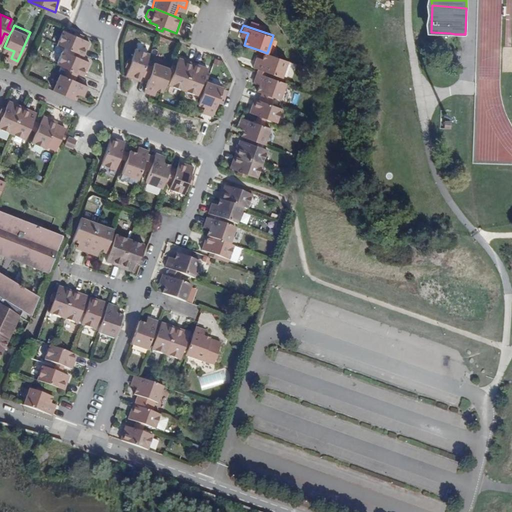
[(83,34),(76,31),(74,35),(62,30),(57,43),(74,50),(79,52),(83,54),(88,41),(81,38),(83,34)]
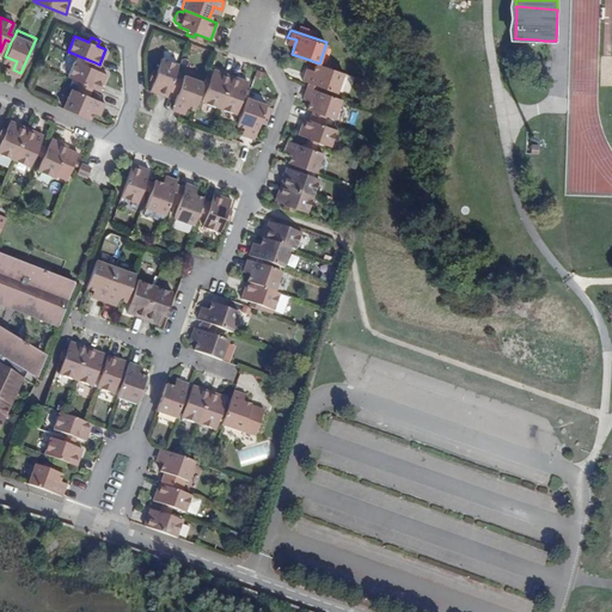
[(95,62),(89,60),(86,65),(71,57),(65,74),(78,80),(89,85),(96,89),(103,72),(93,67),(95,62)]
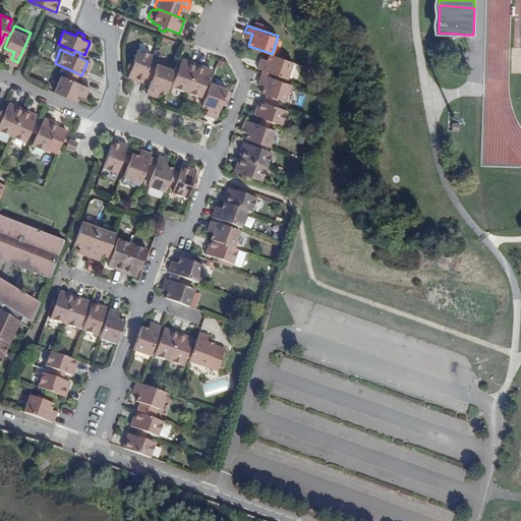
[(147,64),(151,54),(136,49),(131,62),(126,60),(124,66),(129,68),(126,75),(140,80),(142,75),(147,64)]
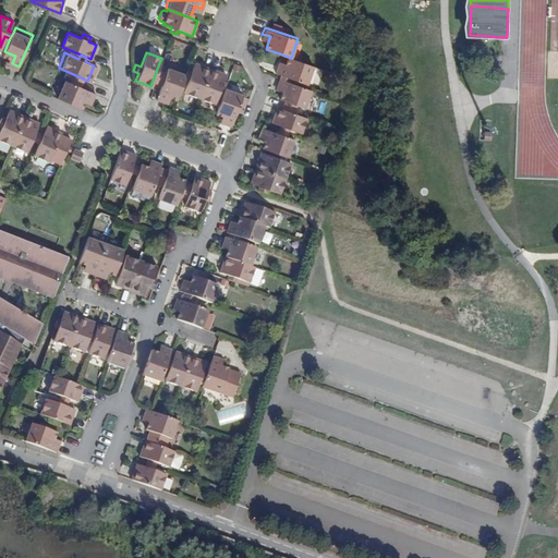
[(302,81),(307,63),(291,58),(282,55),(280,61),(278,65),(271,63),(268,71),(280,74),(289,77),(302,81)]
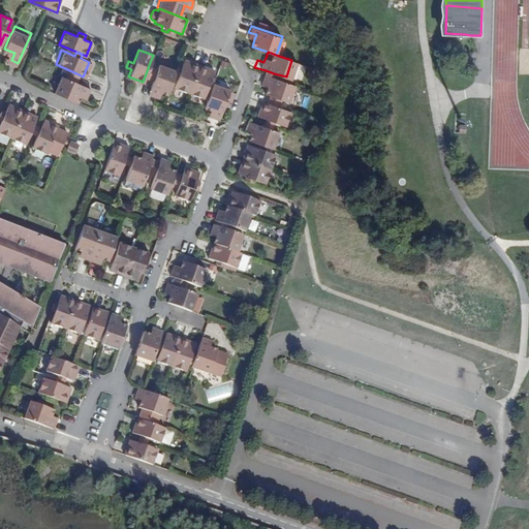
[(188,92),(197,64),(184,59),(180,68),(176,66),(175,70),(174,73),(178,75),(174,87),(188,92)]
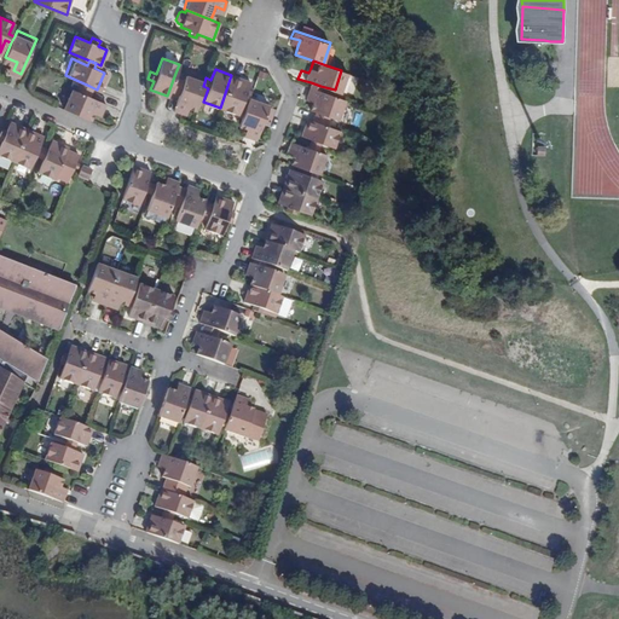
[(203,86),(204,82),(183,75),(181,79),(177,92),(169,110),(178,114),(181,104),(186,106),(195,110),(203,86)]
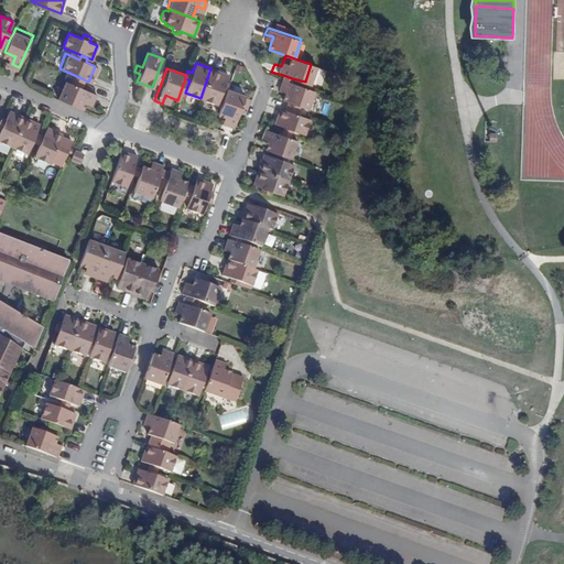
[(226,75),(210,68),(201,98),(215,105),(220,90),(225,93),(226,89),(227,85),(223,84),(226,75)]
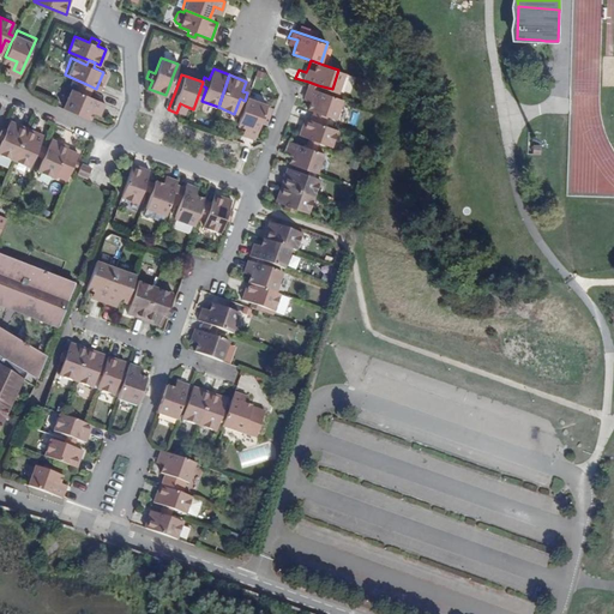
[(175,91),(180,78),(173,76),(168,89),(175,91)]
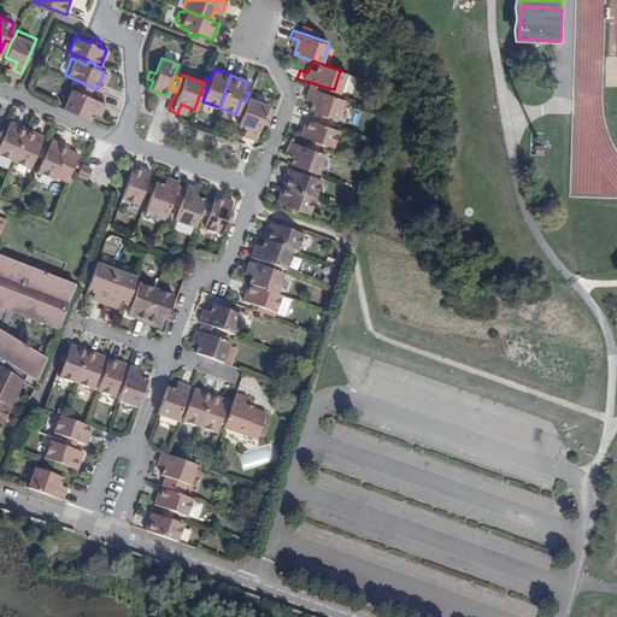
[(89,86),(78,81),(75,88),(86,94),(89,86)]
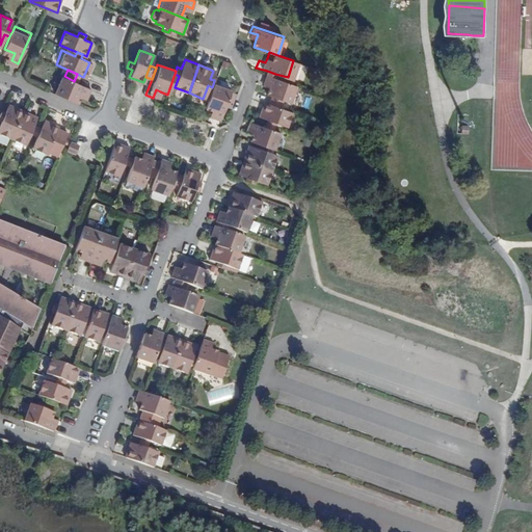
[(56,73),(49,90),(72,101),(75,94),(76,90),(83,94),(86,86),(74,81),(64,76),(56,73)]
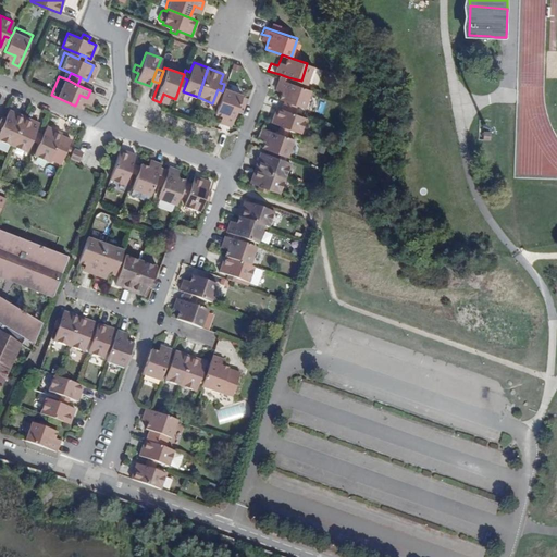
[(304,107),(310,89),(286,81),(279,78),(276,86),(283,88),(282,93),(280,99),(284,100),(296,104),(304,107)]
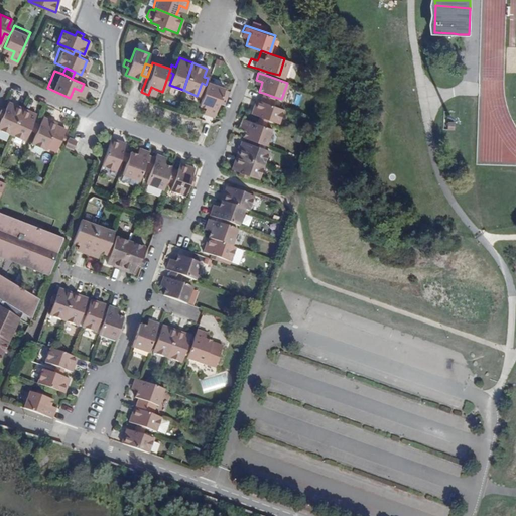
[(207,82),(206,85),(199,105),(205,107),(209,109),(207,116),(214,118),(224,88),(207,82)]
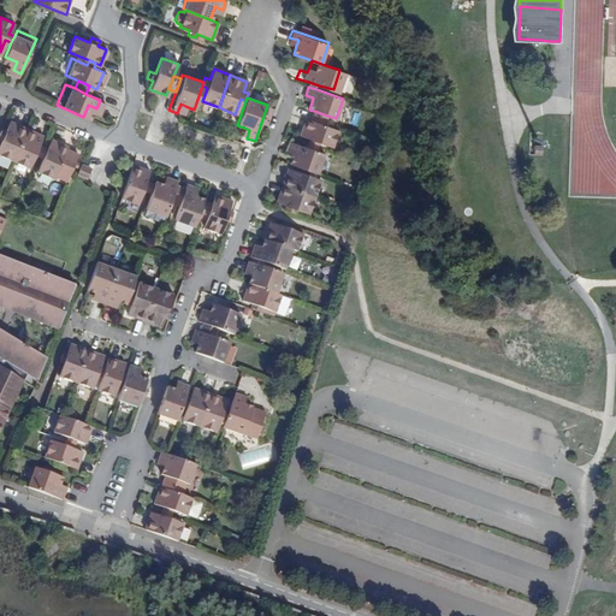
[(325,123),(327,116),(314,111),(312,118),(325,123)]
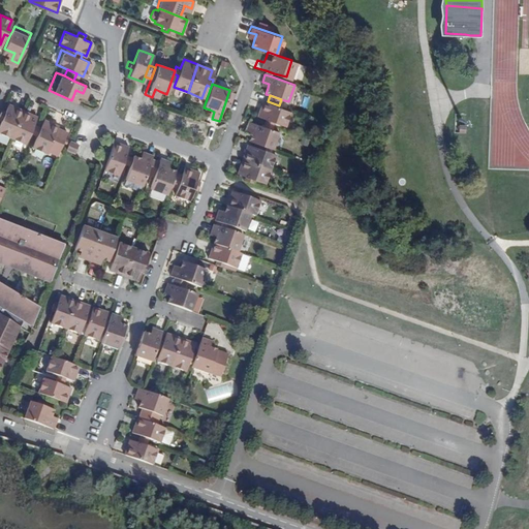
[(286,124),(290,110),(279,105),(268,101),(262,100),(258,115),(267,117),(266,122),(272,124),(273,120),(286,124)]
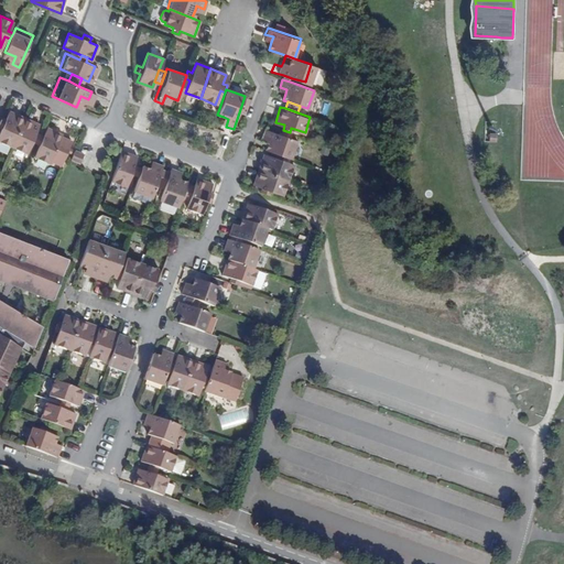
[(8,117),(3,115),(0,121),(4,122),(0,133),(0,137),(14,143),(28,115),(12,108),(8,117)]
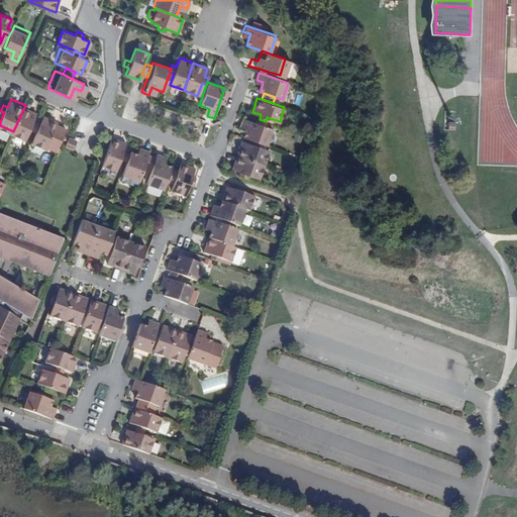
[(38,110),(25,105),(13,131),(27,136),(32,125),(35,127),(38,121),(34,119),(38,110)]
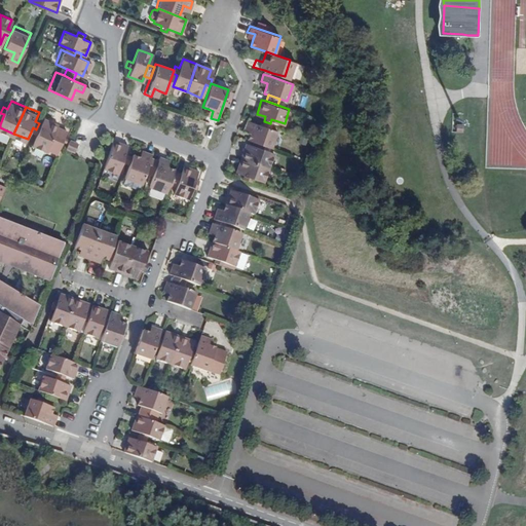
[(44,125),(39,123),(36,129),(41,130),(36,144),(50,150),(62,122),(47,117),(44,125)]
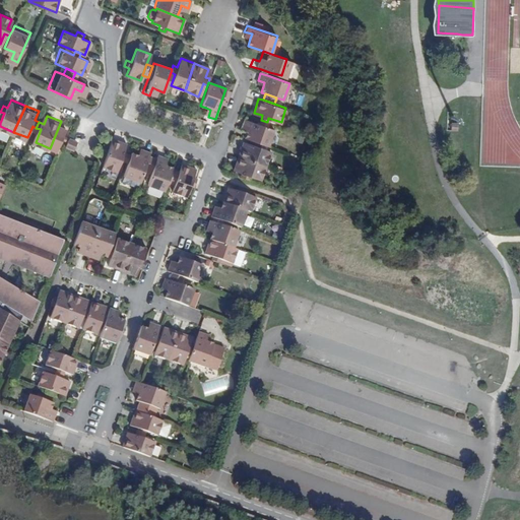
[(258,142),(267,145),(273,128),(266,126),(257,122),(243,117),(241,124),(248,127),(246,131),(244,137),(252,140),(258,142)]
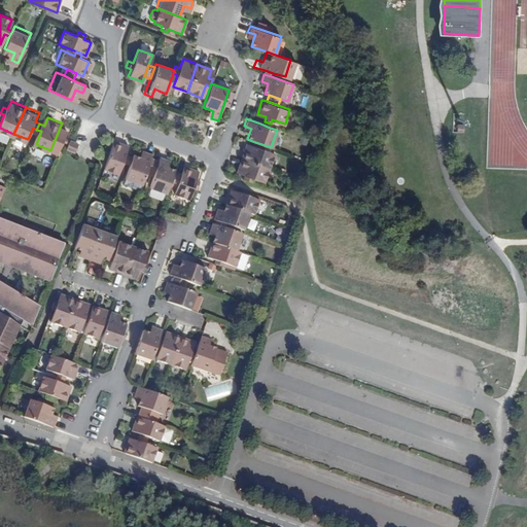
[(68,139),(65,147),(73,150),(76,143),(68,139)]
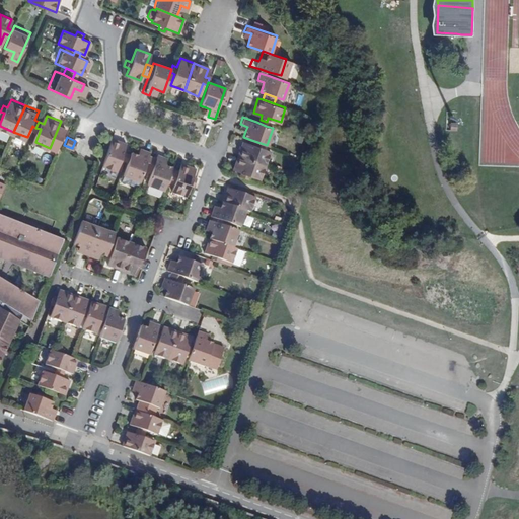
[(125,143),(112,138),(101,165),(115,170),(120,156),(124,158),(126,153),(126,152),(122,151),(125,143)]
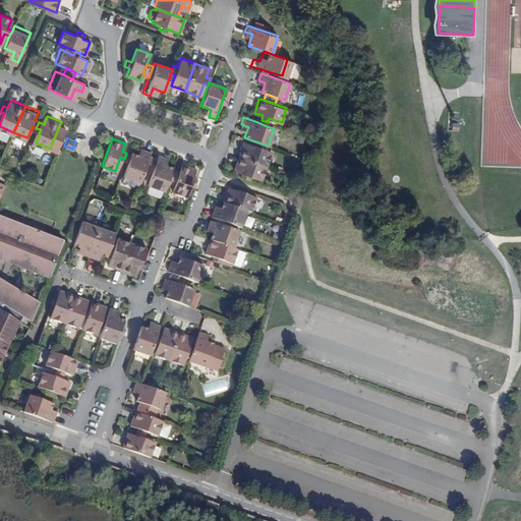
[(237,155),(265,165),(270,151),(256,147),(258,142),(252,140),(251,145),(241,141),(237,155)]
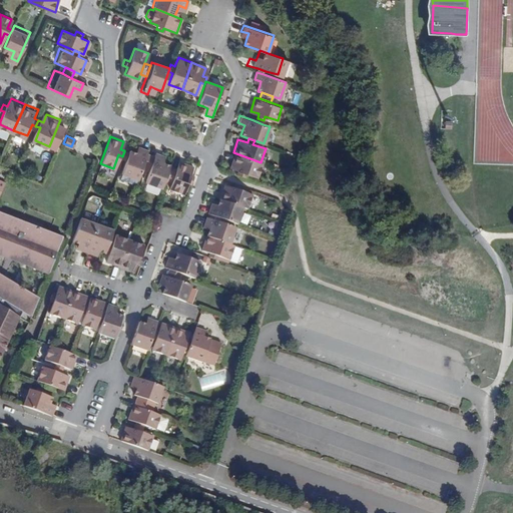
[(127,151),(127,152),(124,161),(120,174),(118,180),(134,185),(135,179),(137,180),(142,165),(146,154),(147,149),(136,146),(134,153),(127,151)]
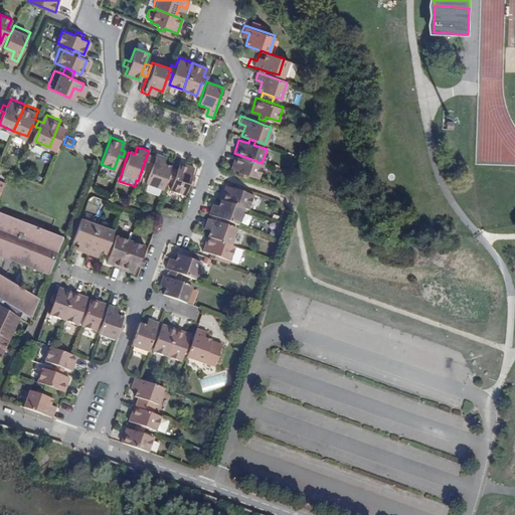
[(258,177),(262,163),(234,153),(229,167),(238,171),(237,175),(243,177),(244,172),(258,177)]
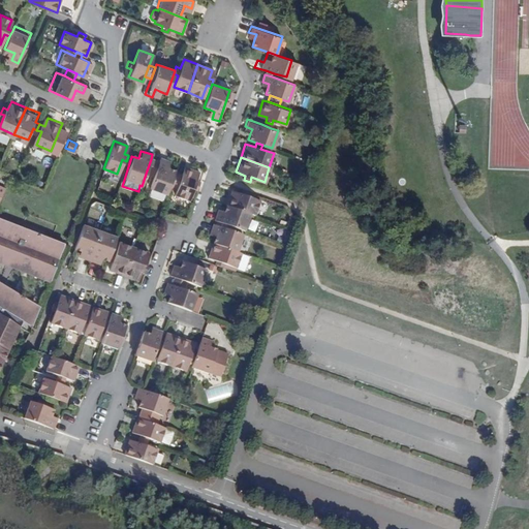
[(175,173),(175,172),(167,168),(163,167),(166,160),(160,158),(159,161),(155,174),(149,189),(166,195),(170,184),(175,173)]
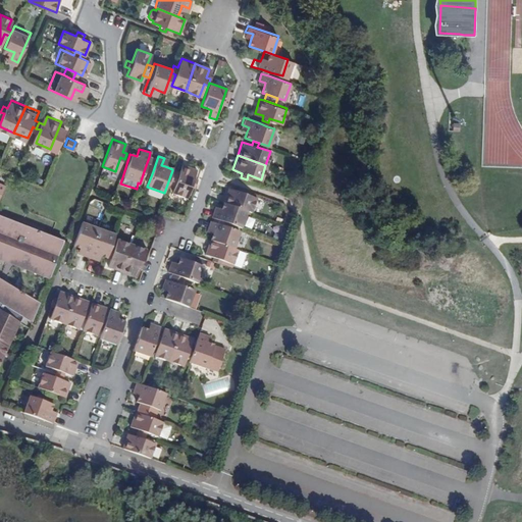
[(157,159),(149,157),(145,168),(153,171),(157,159)]
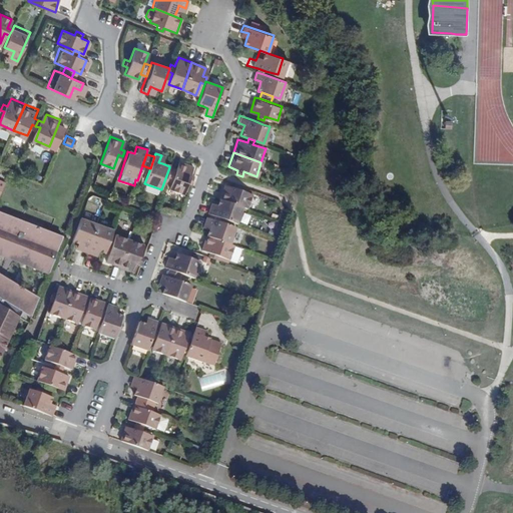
[(191,182),(193,176),(189,175),(192,167),(180,162),(177,170),(173,181),(170,188),(183,193),(188,180),(191,182)]
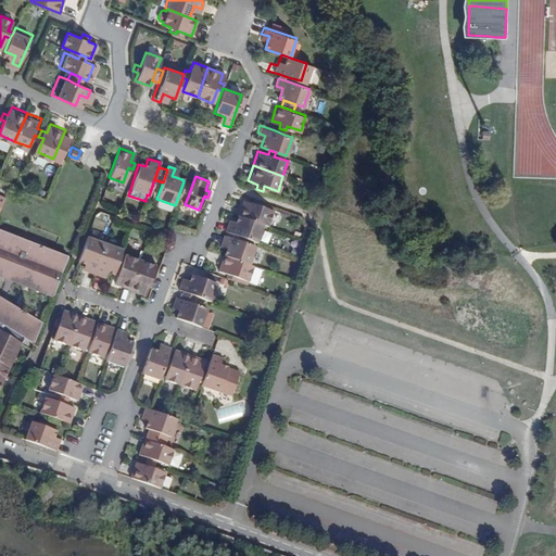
[(192,185),(184,181),(179,193),(188,197),(192,185)]
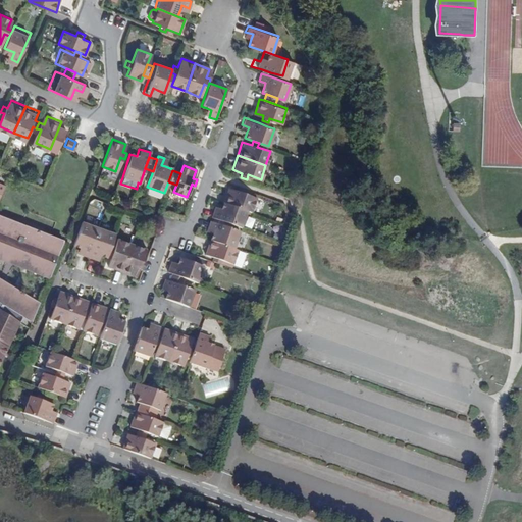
[(245,194),(246,190),(240,187),(239,191),(229,189),(224,202),(248,210),(253,212),(257,198),(245,194)]
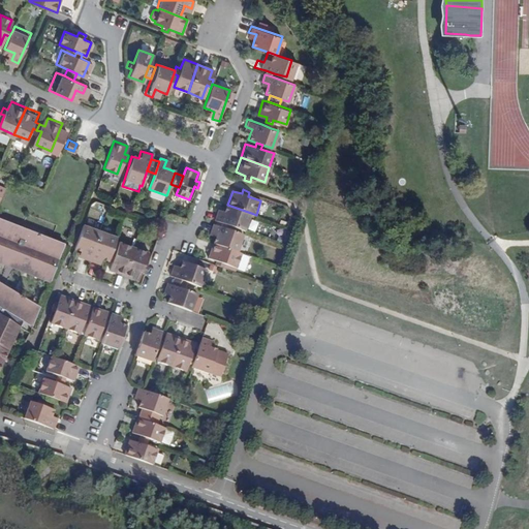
[(238,228),(245,230),(251,213),(227,205),(225,212),(224,216),(217,214),(215,220),(217,221),(229,225),(232,226),(238,228)]
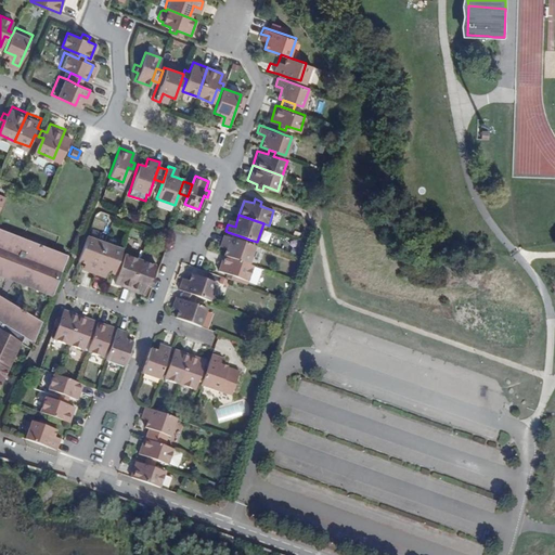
[(0,274),(1,275),(0,276),(7,279),(18,248),(30,253),(35,245),(18,239),(17,241),(13,239),(13,236),(3,232),(2,234),(0,233),(0,274)]
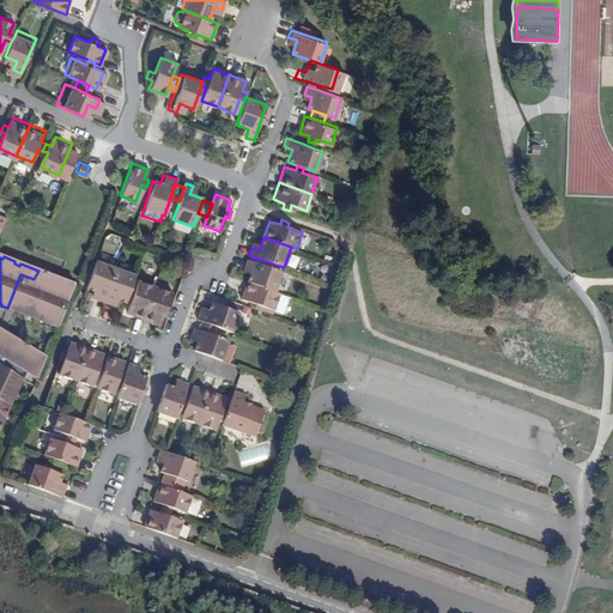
[(268,267),(269,262),(266,261),(252,256),(249,260),(247,259),(244,267),(253,269),(250,275),(248,283),(275,292),(283,272),(274,268),(268,267)]
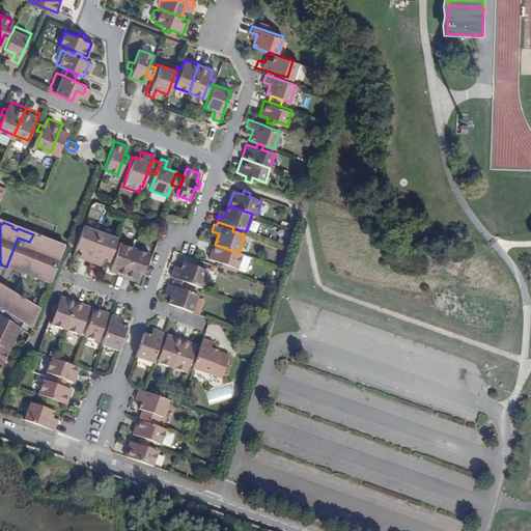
[(82,225),(74,248),(79,250),(83,252),(81,258),(88,260),(99,230),(82,225)]
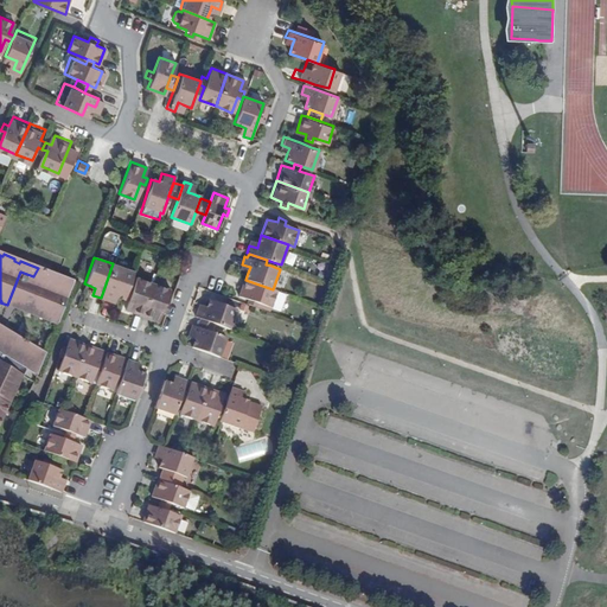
[(113,263),(101,298),(109,301),(113,294),(116,295),(123,298),(123,296),(126,289),(133,270),(113,263)]
